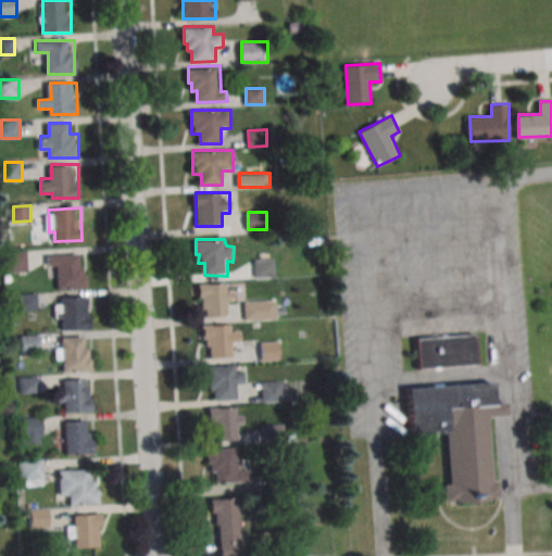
[(28,251),(9,251),(9,272),(28,272),(28,251)]
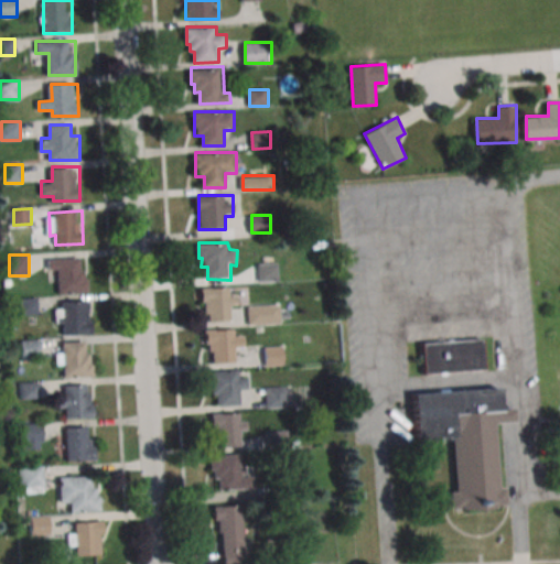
[(88,258),(50,258),(50,271),(60,271),(60,293),(88,292),(88,258)]
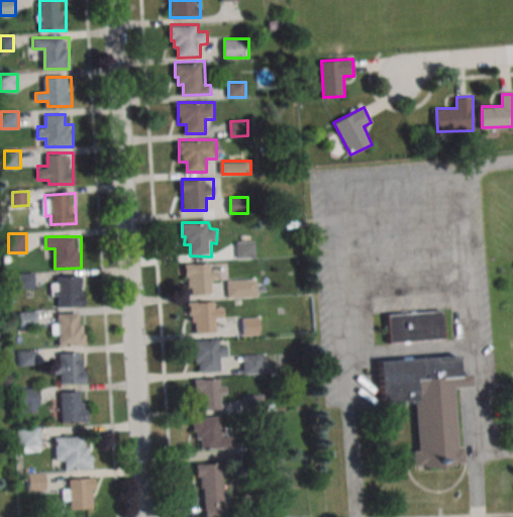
[(239,257),(253,257),(253,241),(239,241),(239,257)]
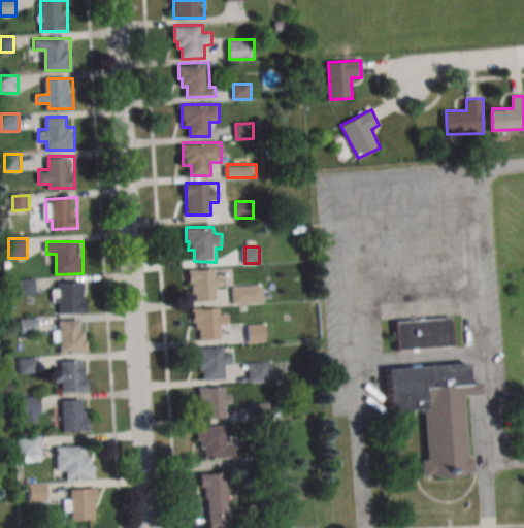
[(222,300),(221,268),(191,268),(191,283),(194,283),(194,294),(197,294),(197,300),(222,300)]
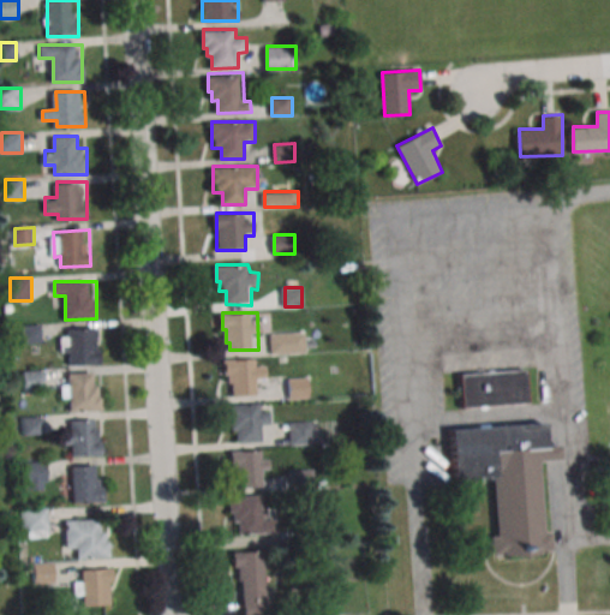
[(22,342),(43,342),(43,323),(22,323),(22,342)]
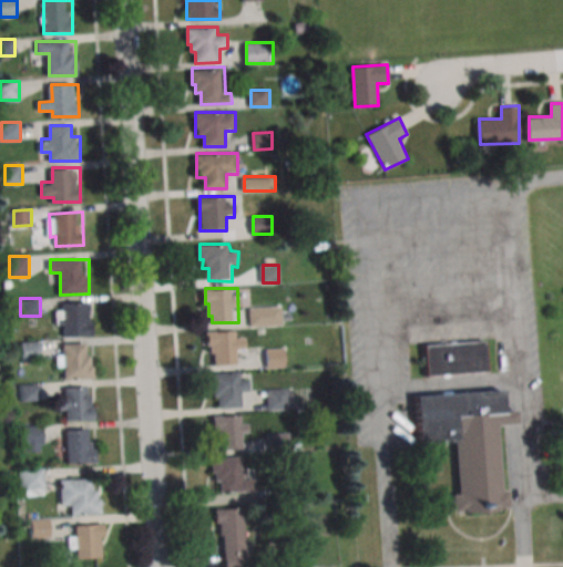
[(65,302),(65,309),(59,309),(59,326),(65,326),(65,336),(93,336),(93,302),(65,302)]
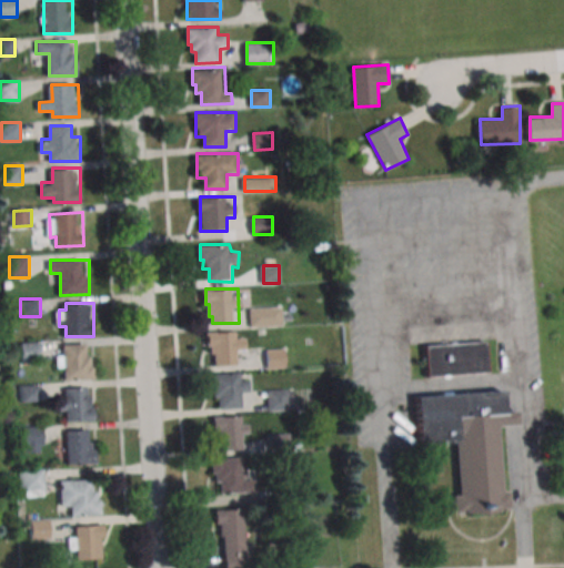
[(251,325),(283,325),(283,307),(251,307),(251,325)]
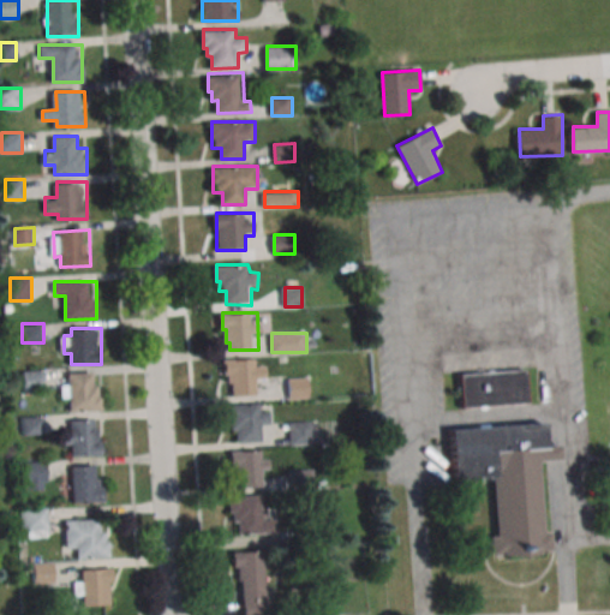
[(267,357),(226,357),(226,375),(231,375),(231,383),(234,383),(234,395),(257,395),(257,381),(267,382),(267,357)]
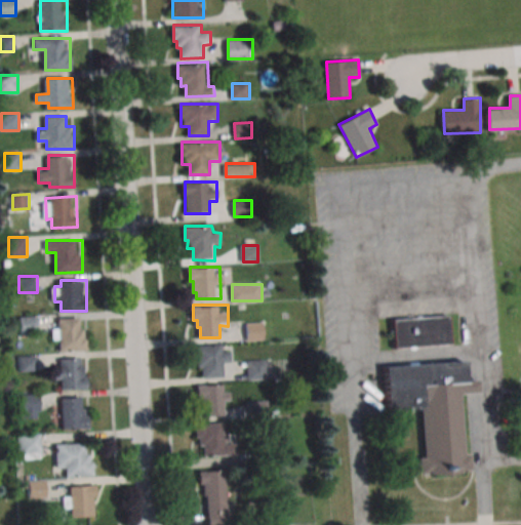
[(396,348),(395,319),(450,315),(452,344),(396,348)]
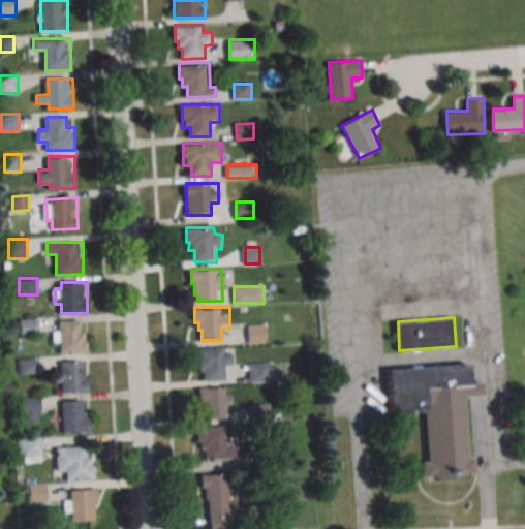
[(37,318),(22,318),(22,336),(37,336),(37,318)]
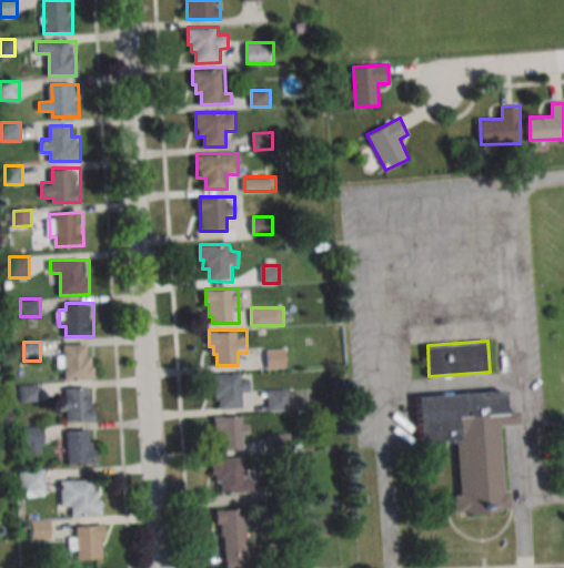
[(60,344),(60,378),(93,378),(93,356),(89,356),(89,344),(60,344)]
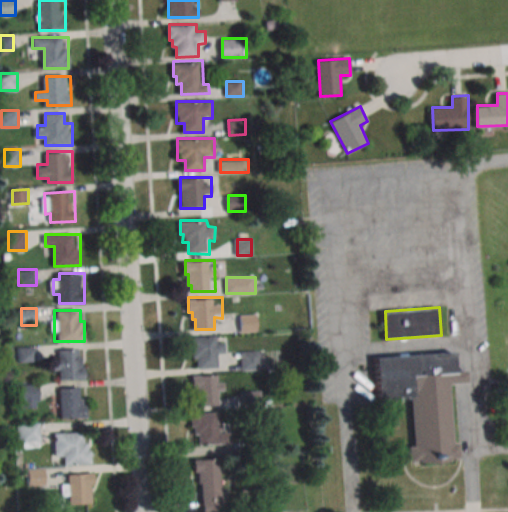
[(242,331),(259,331),(258,313),(241,314),(242,331)]
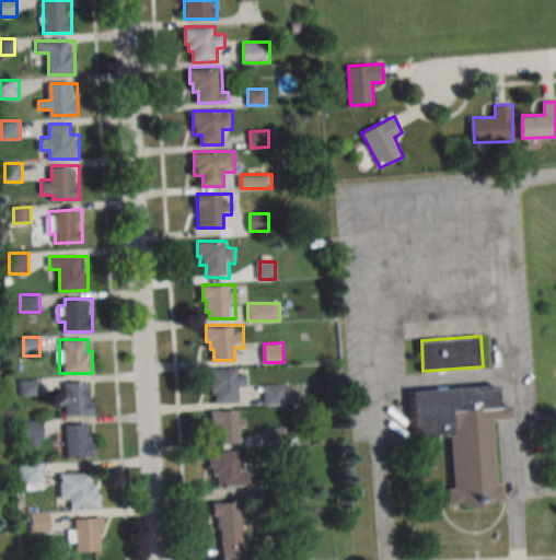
[(209,392),(216,392),(216,403),(239,403),(239,388),(246,388),(246,368),(209,368),(209,392)]
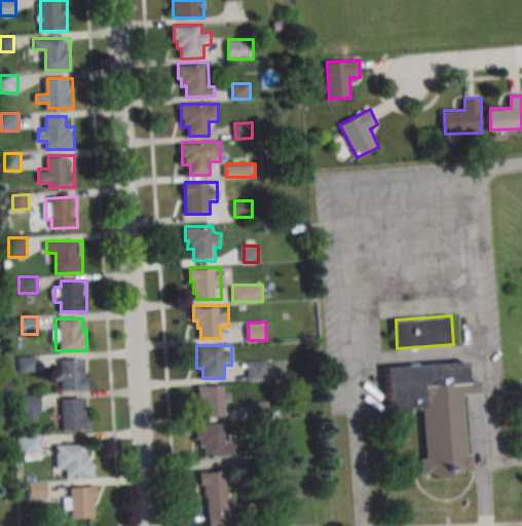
[(37,355),(21,355),(21,371),(37,371),(37,355)]
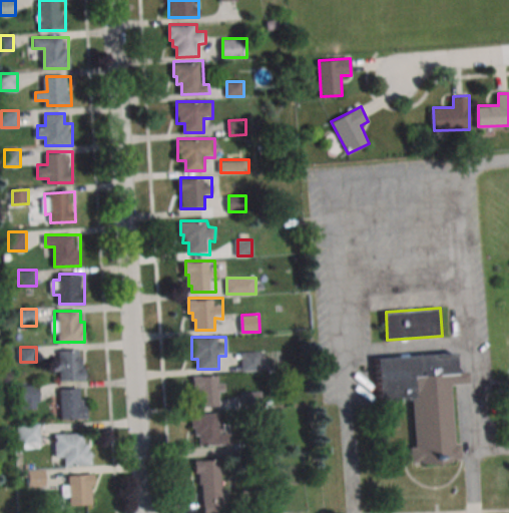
[(53,371),(61,371),(61,380),(85,380),(85,350),(61,351),(61,358),(53,358),(53,371)]
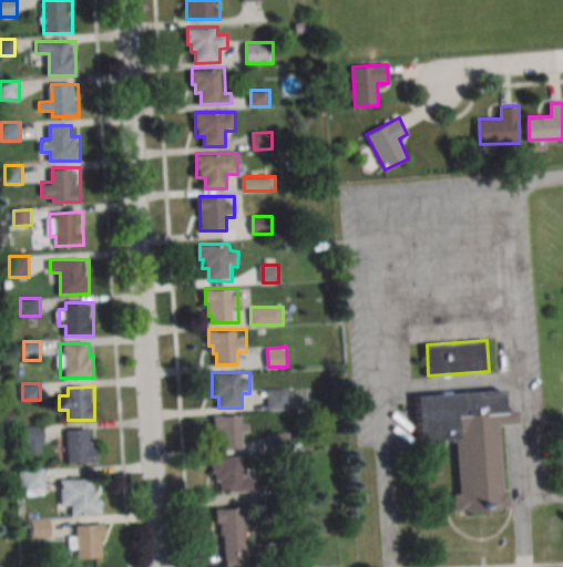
[(268,389),(268,410),(289,410),(289,389),(268,389)]
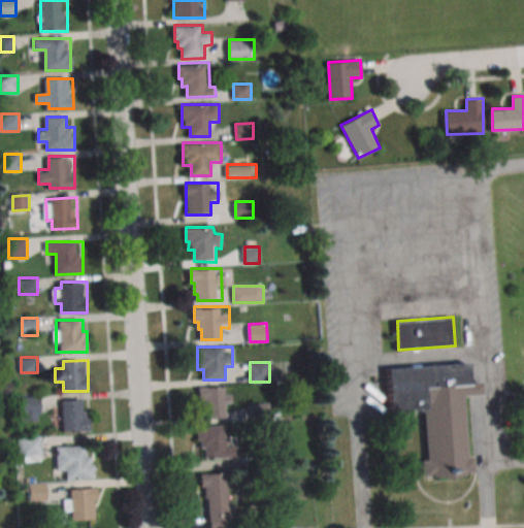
[(388,368),(469,364),(470,383),(484,382),(484,394),(465,395),(468,457),(475,457),(476,473),(423,476),(422,459),(428,459),(425,409),(391,411),(388,368)]
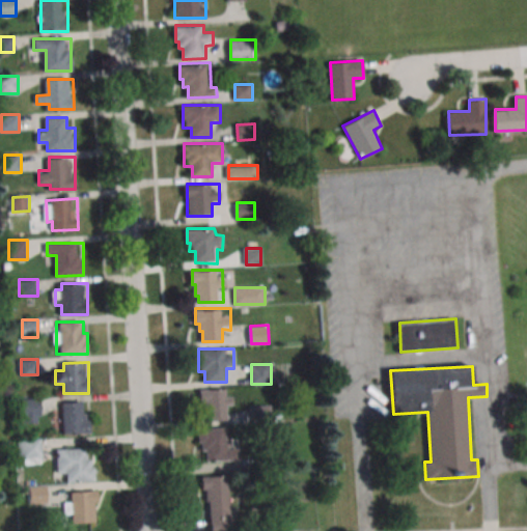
[(231,389),(201,389),(201,419),(231,419),(231,389)]
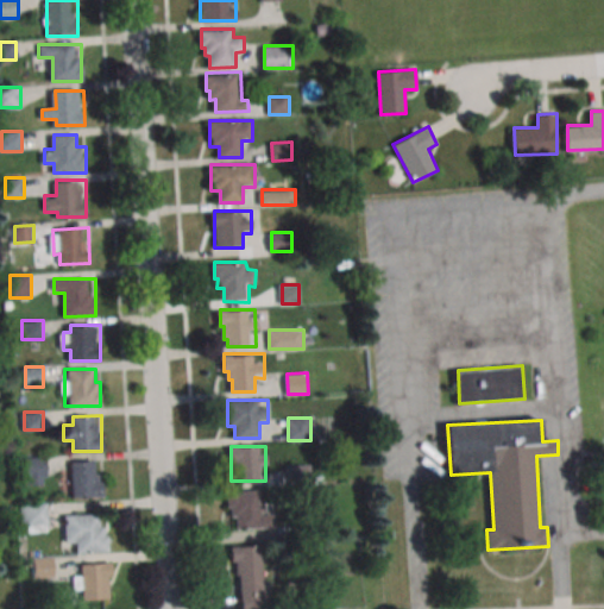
[(26,484),(48,484),(48,456),(26,456),(26,484)]
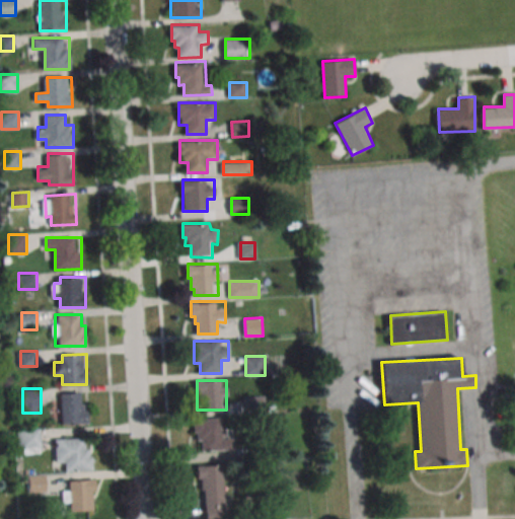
[(84,398),(84,393),(62,393),(62,424),(88,424),(88,398),(84,398)]
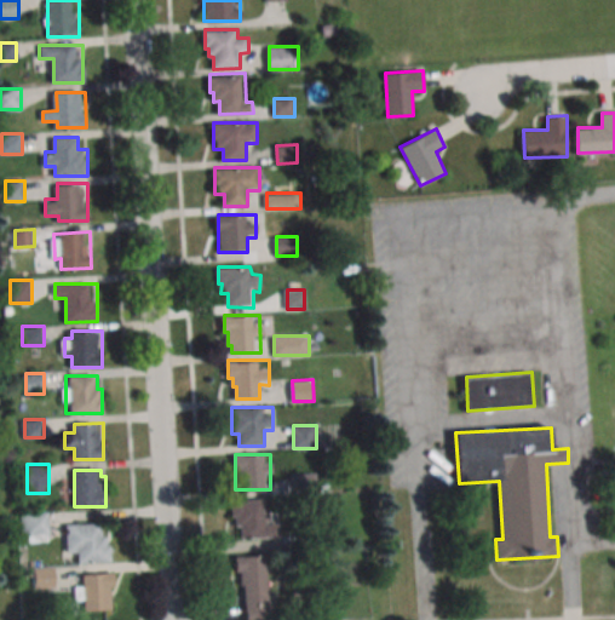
[(300,489),(316,489),(316,475),(300,475),(300,489)]
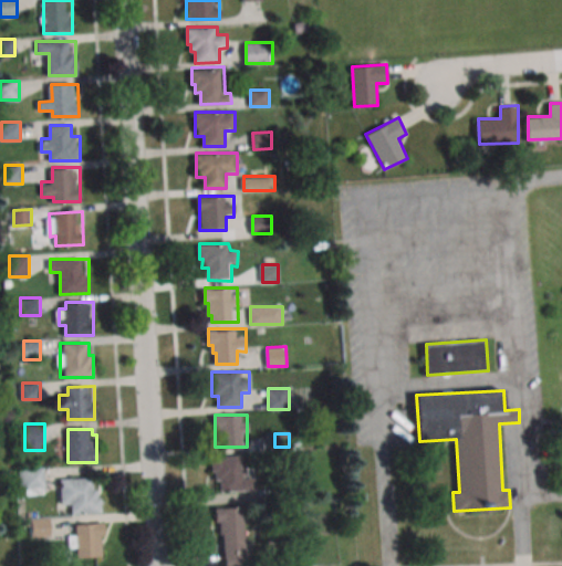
[(214,456),(215,481),(221,481),(221,492),(258,490),(257,478),(245,478),(243,454),(214,456)]
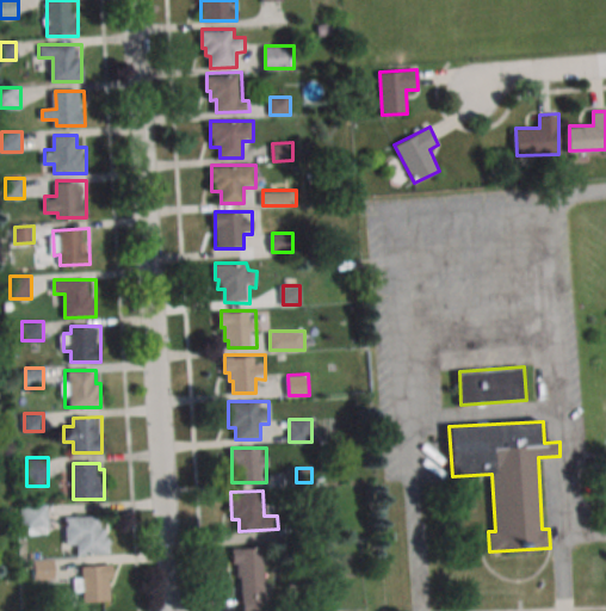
[(25,505),(26,532),(47,531),(47,505),(25,505)]
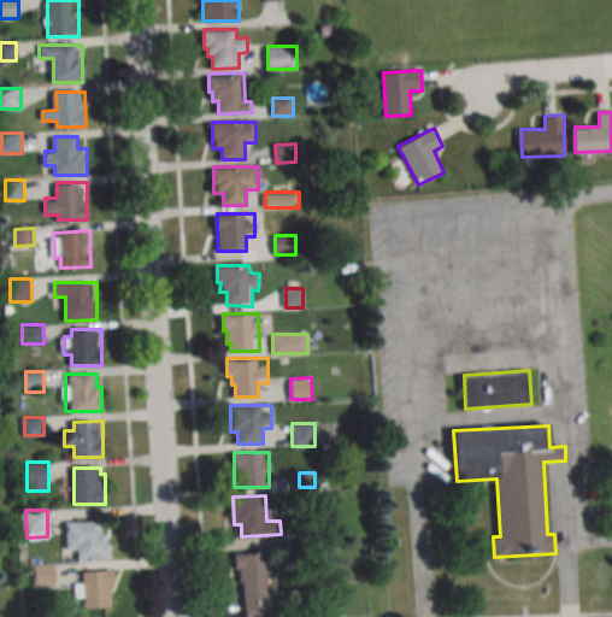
[(68,548),(78,548),(78,559),(110,559),(110,521),(68,521),(68,548)]
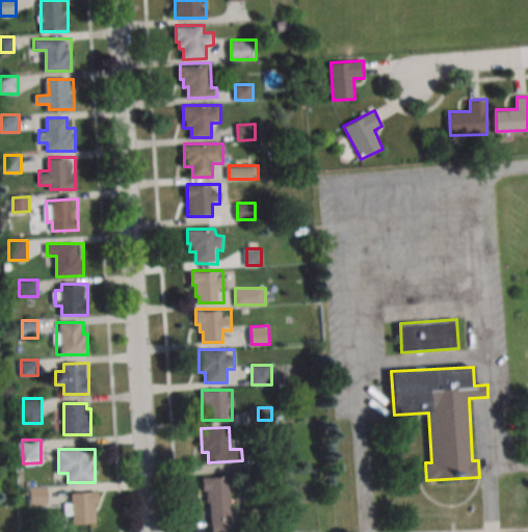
[(208,531),(233,531),(231,476),(207,477),(208,531)]
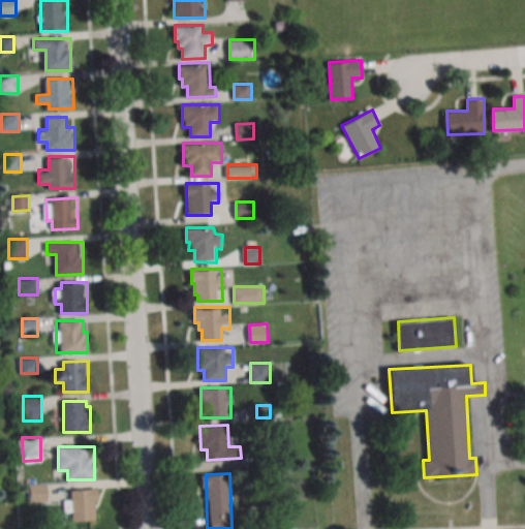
[(31,501),(48,501),(48,484),(31,484),(31,501)]
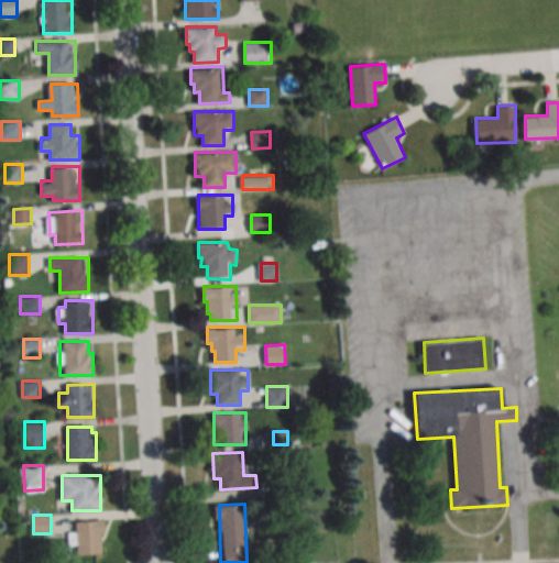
[(75,520),(75,531),(72,531),(72,554),(105,553),(105,520),(75,520)]
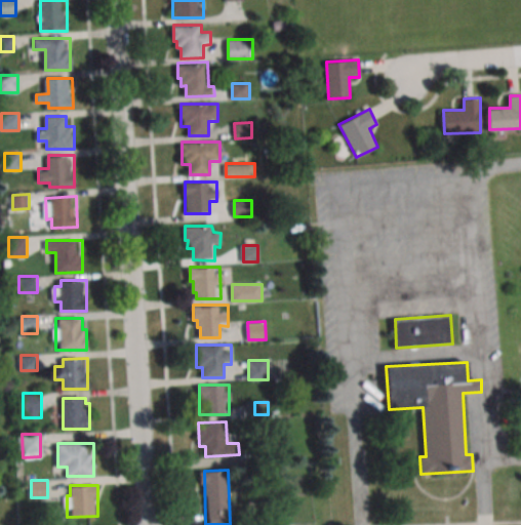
All buildings are outlined.
